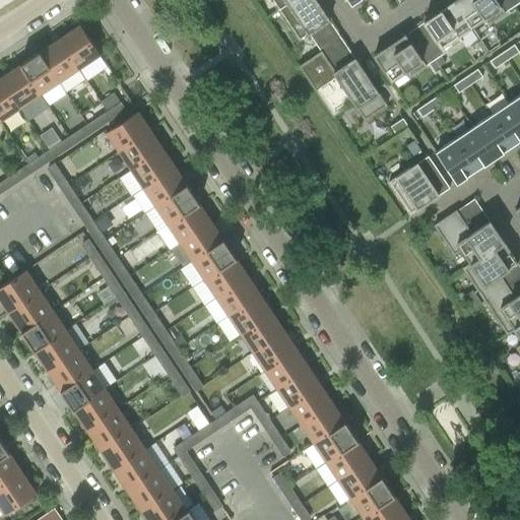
[(270,0),(277,11),(294,0),(270,0)]
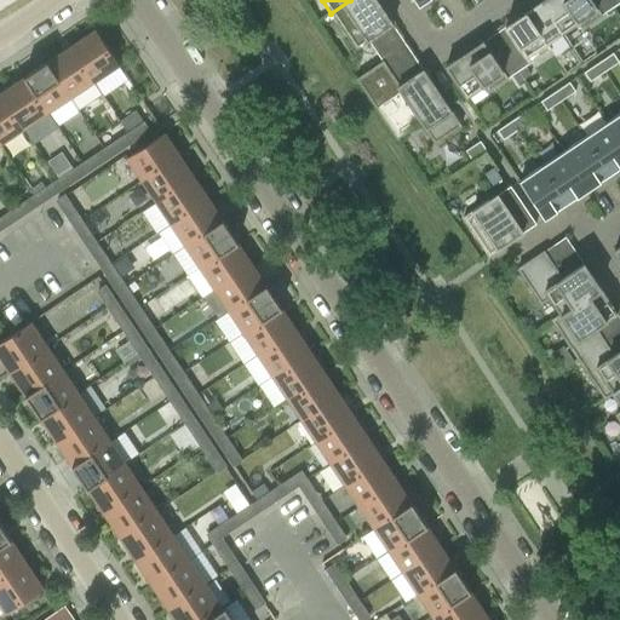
[(356,50),(392,26),(374,0),(350,0),(331,13),(356,50)]
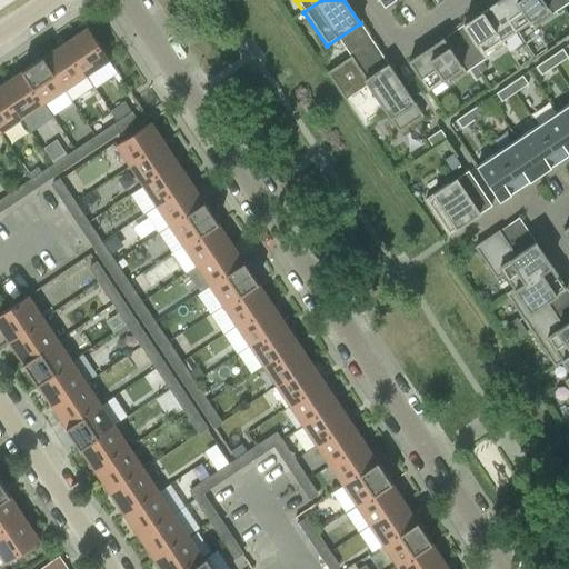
[(568,0),(500,0),(496,3),(515,31),(529,22),(532,28),(568,2),(568,0)]
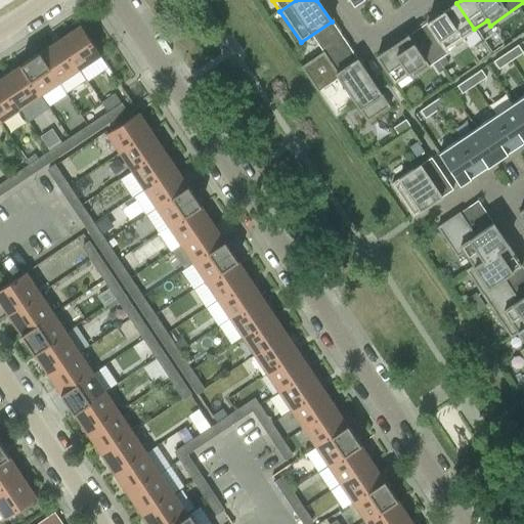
[(428,46),(438,60),(465,43),(461,38),(474,29),(456,3),(427,24),(438,40),(428,46)]
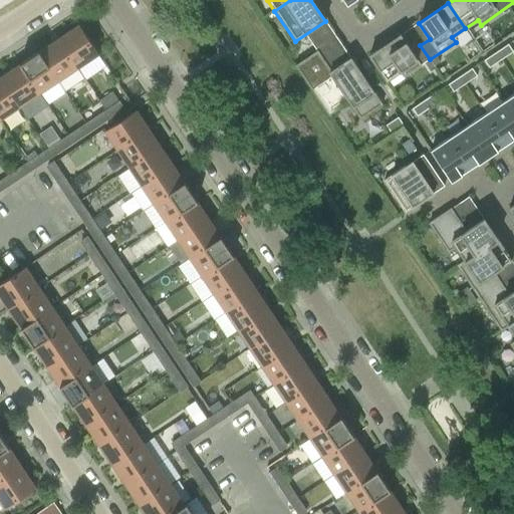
[(78,25),(57,39),(77,68),(84,78),(85,80),(105,66),(97,55),(98,54),(78,25)]
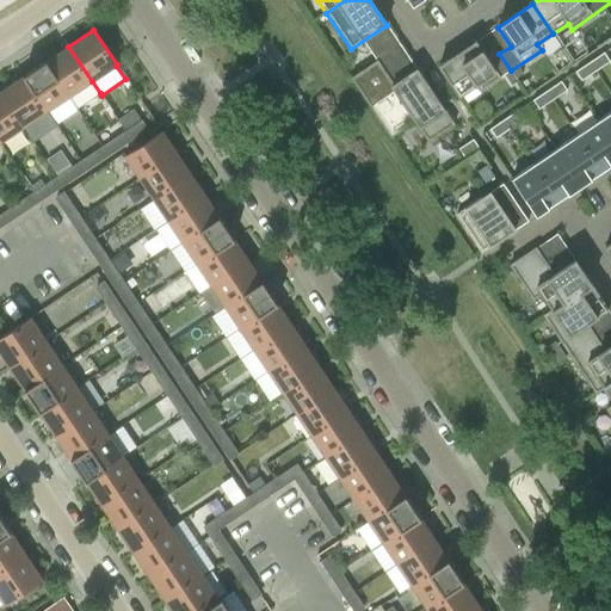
[(371,53),(376,62),(400,45),(394,37),(371,53)]
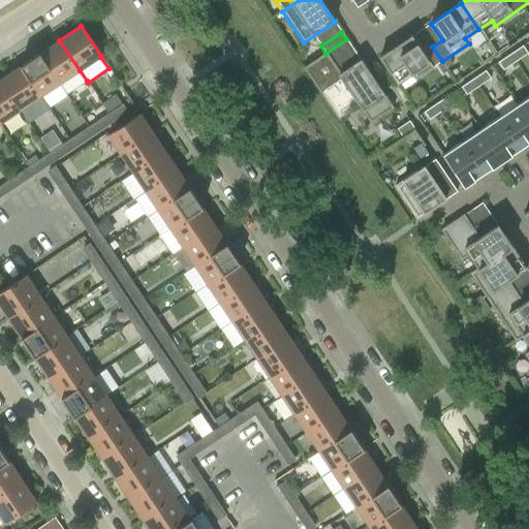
[(394,48),(379,58),(397,84),(399,83),(404,89),(415,81),(414,80),(436,65),(442,74),(448,70),(442,61),(432,47),(423,54),(411,36),(394,48)]
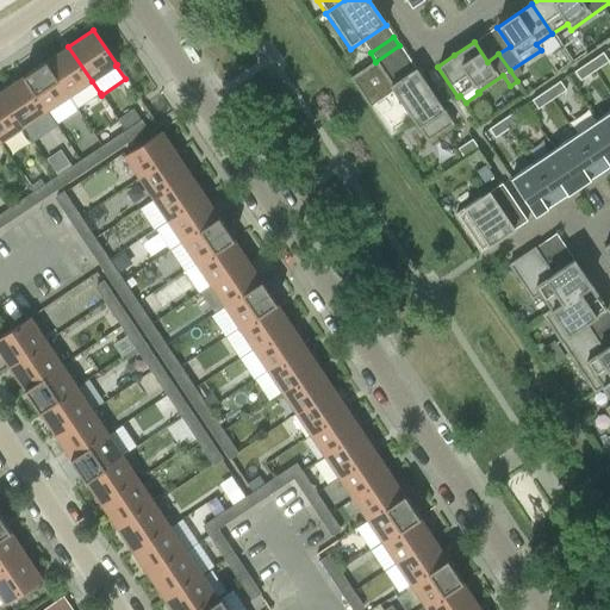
[(68,47),(44,62),(68,98),(76,110),(100,93),(92,81),(68,47)]
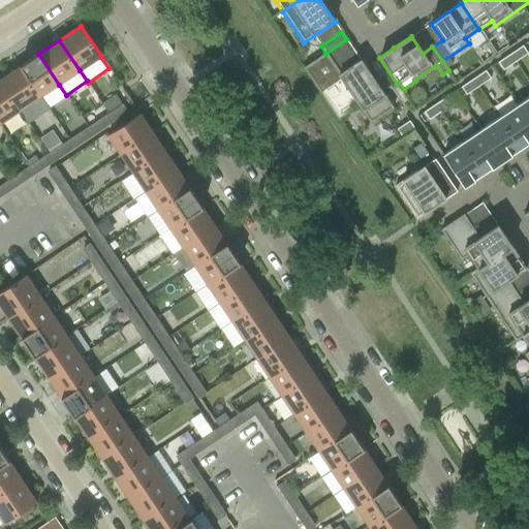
[(516,62),(528,54),(522,45),(510,54),(516,62)]
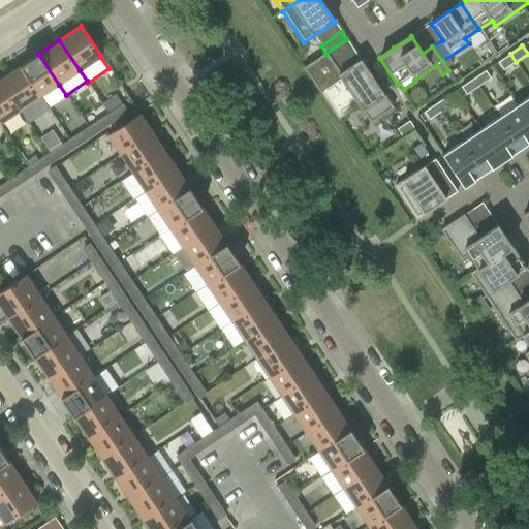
[(318,58),(304,68),(338,119),(359,104),(370,123),(392,107),(360,60),(341,72),(340,73),(340,74),(325,54),(320,57),(318,58)]
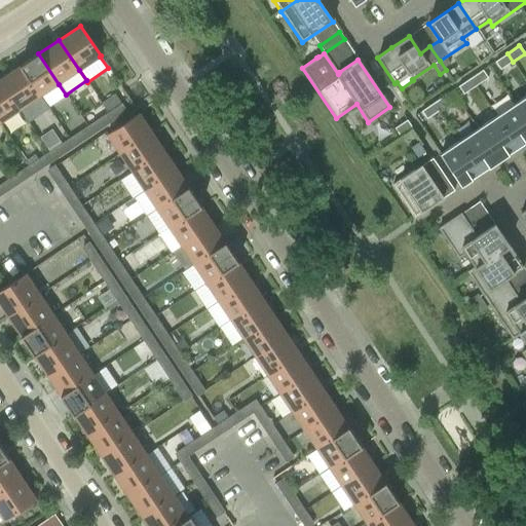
[(495,62),(500,70),(513,62),(508,53),(495,62)]
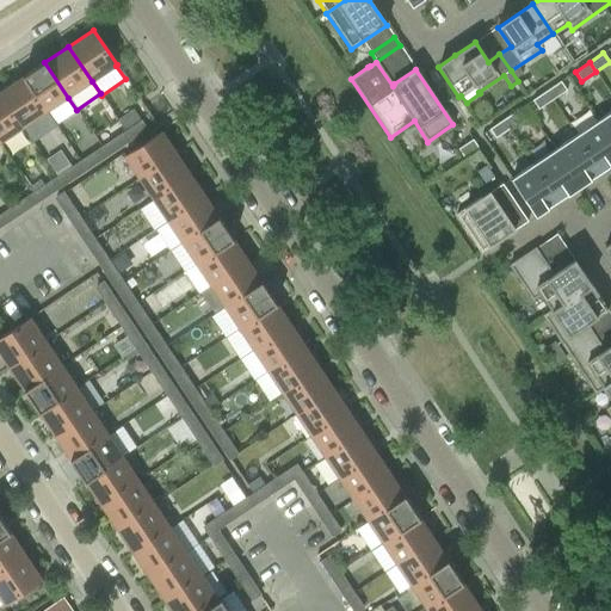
[(47,112),(68,98),(45,63),(24,78),(47,112)]
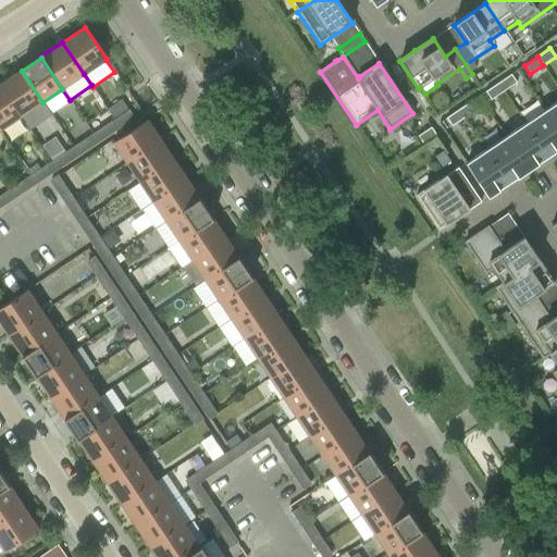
[(0,85),(21,116),(42,102),(22,71),(0,84),(0,85)]
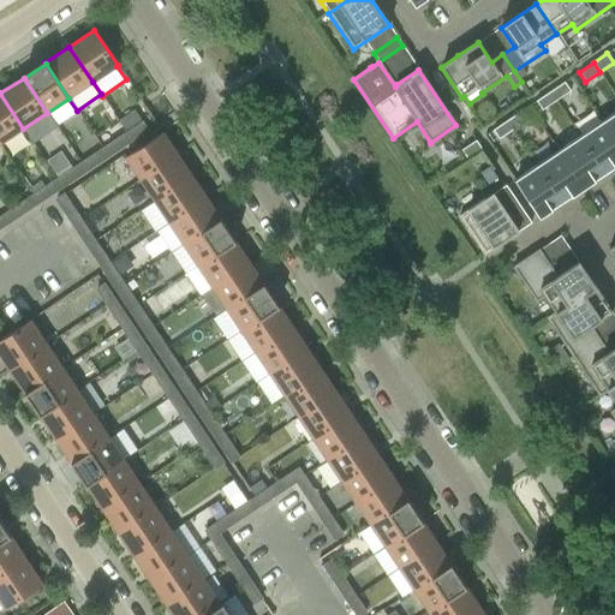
[(556,101),(571,91),(563,83),(550,91),(556,101)]
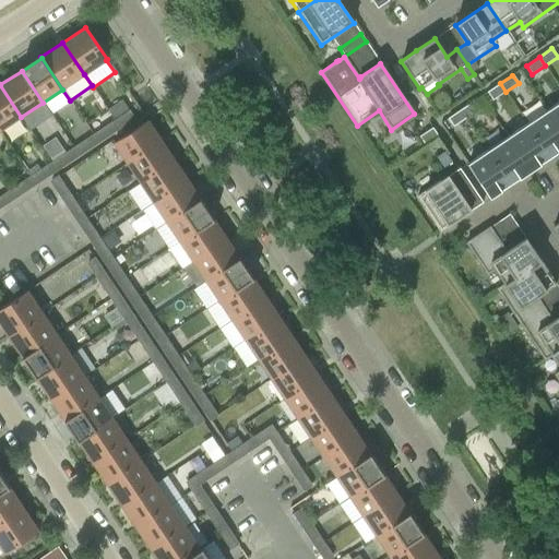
[(500,83),(487,92),(492,100),(506,92),(500,83)]
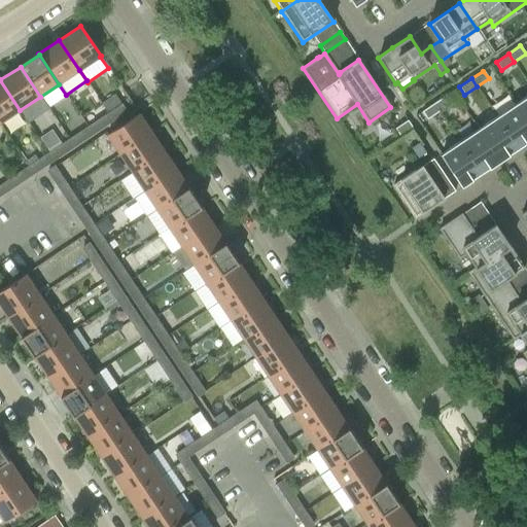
[(0,124),(20,110),(0,80),(0,124)]
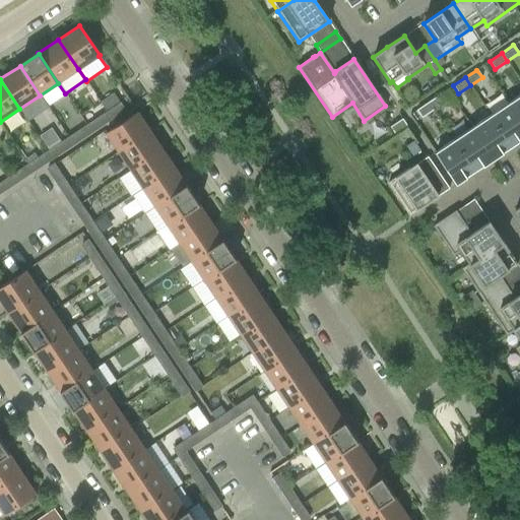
[(114,94),(102,103),(108,112),(120,104),(114,94)]
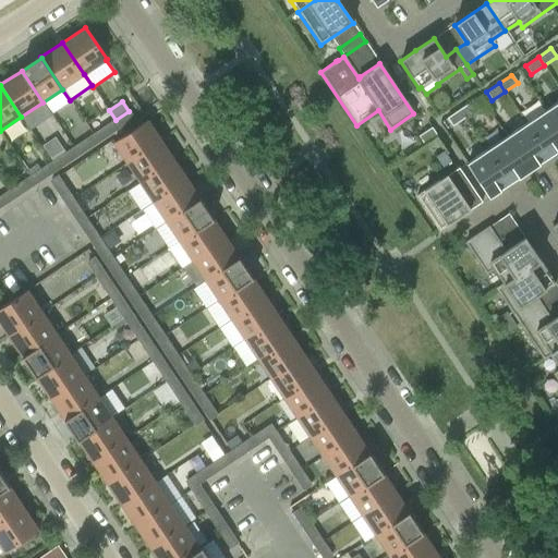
[(465,118),(478,109),(473,101),(460,109),(465,118)]
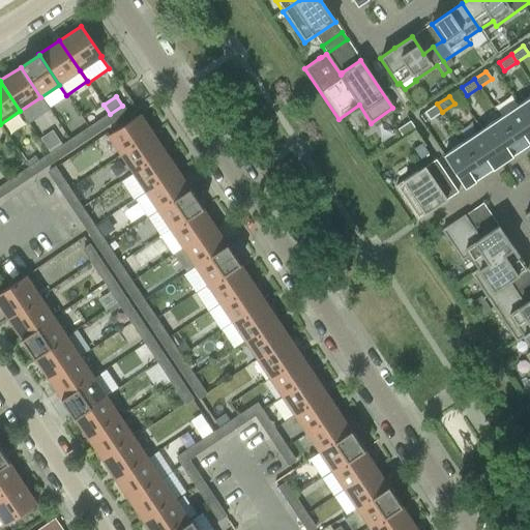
[(529,97),(519,106),(529,122),(529,97)]
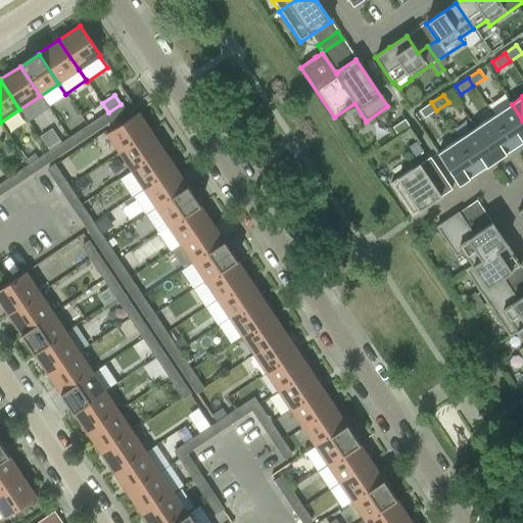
[(431,102),(419,110),(424,119),(436,110),(431,102)]
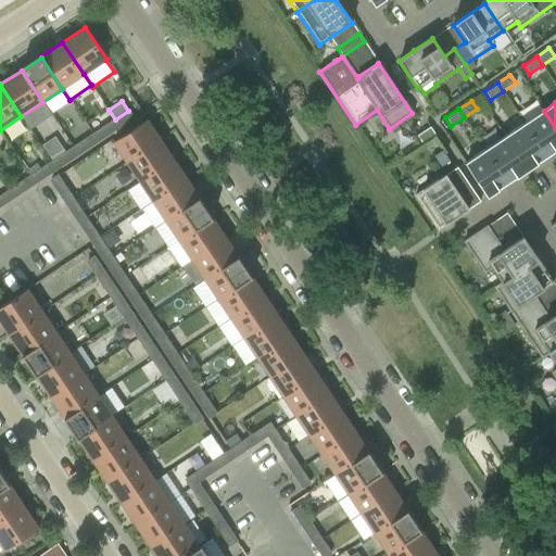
[(116,129),(133,118),(128,111),(115,119),(112,122),(116,129)]
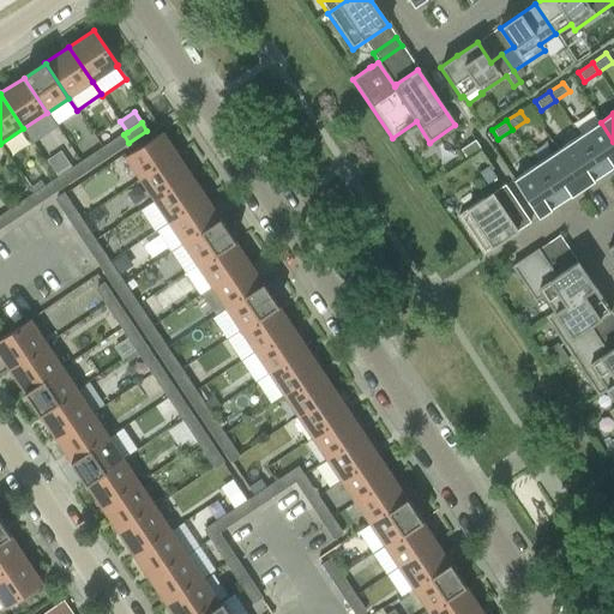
[(613,166),(613,142),(601,122),(579,137),(603,174),(613,166)]
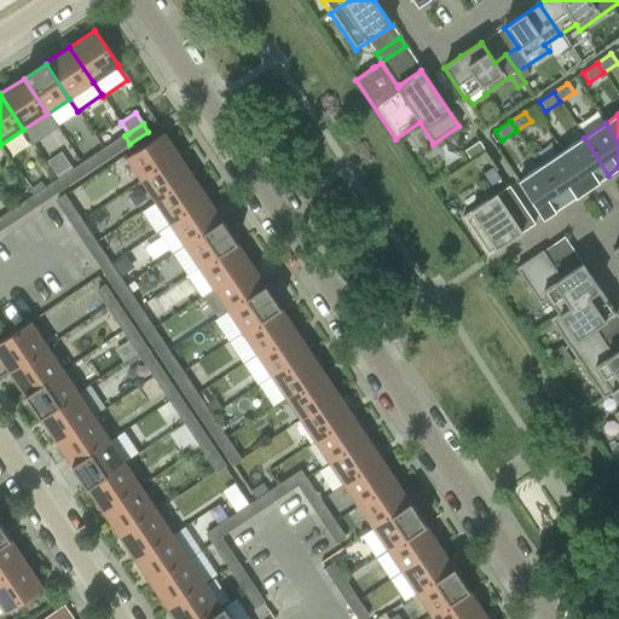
[(163,133),(126,158),(140,181),(179,156),(163,133)]
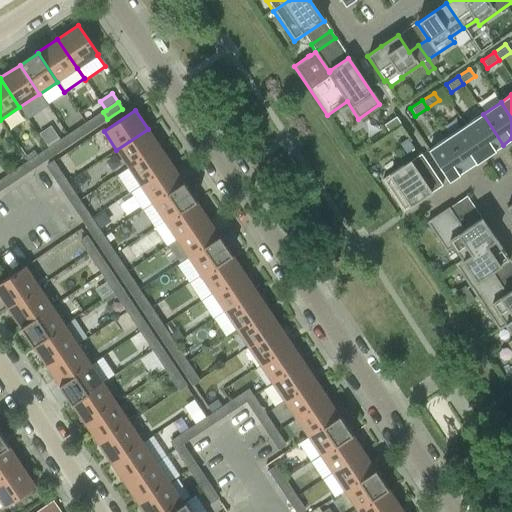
[(503,145),(483,114),(464,126),(485,157),(503,145)]
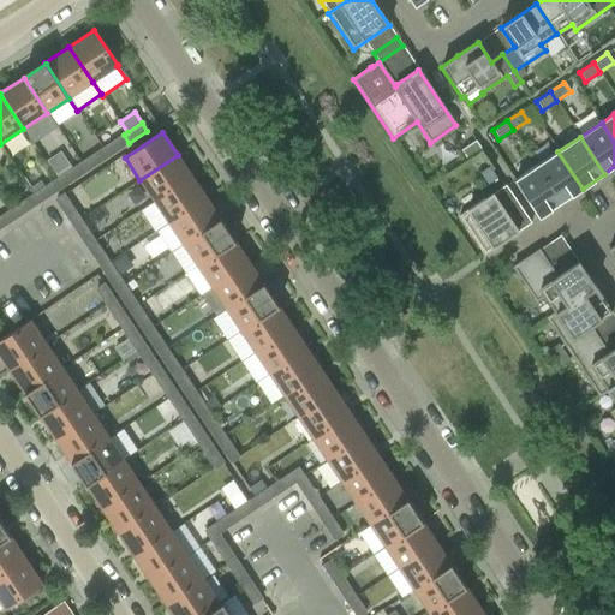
[(123,147),(118,138),(100,150),(105,159),(123,147)]
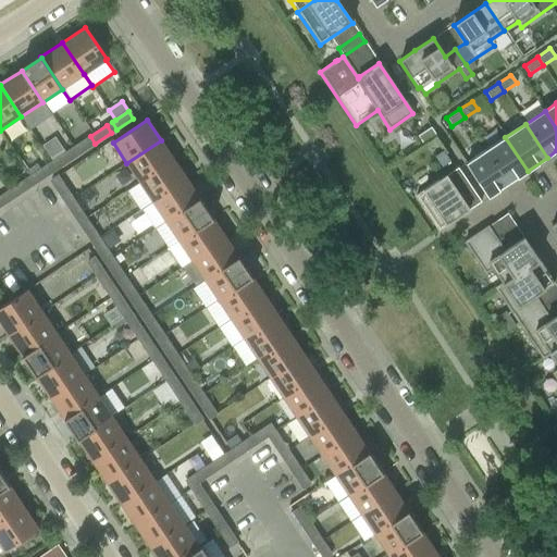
[(436,136),(431,127),(418,136),(423,145),(436,136)]
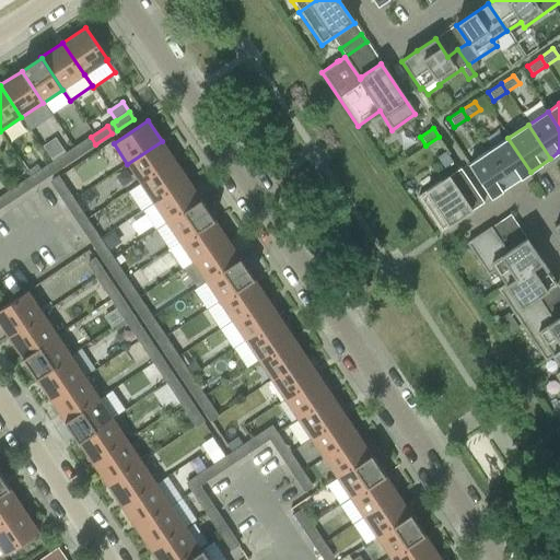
[(531,172),(508,138),(488,151),(511,185),(531,172)]
